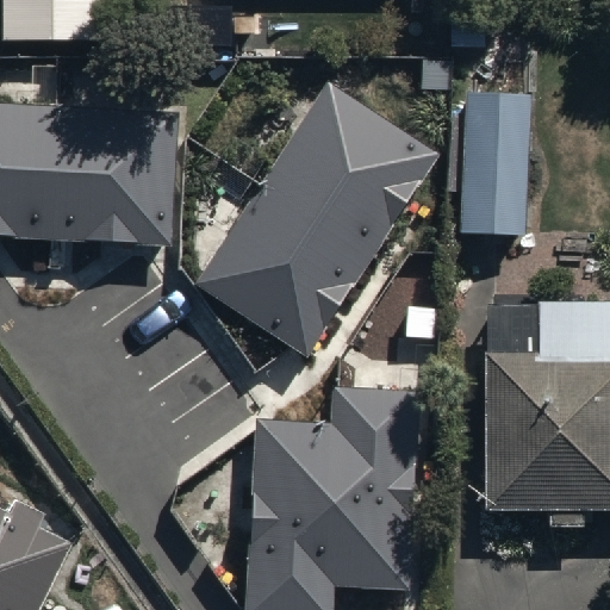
[(97,0),(0,0),(0,31),(98,31),(97,0)]
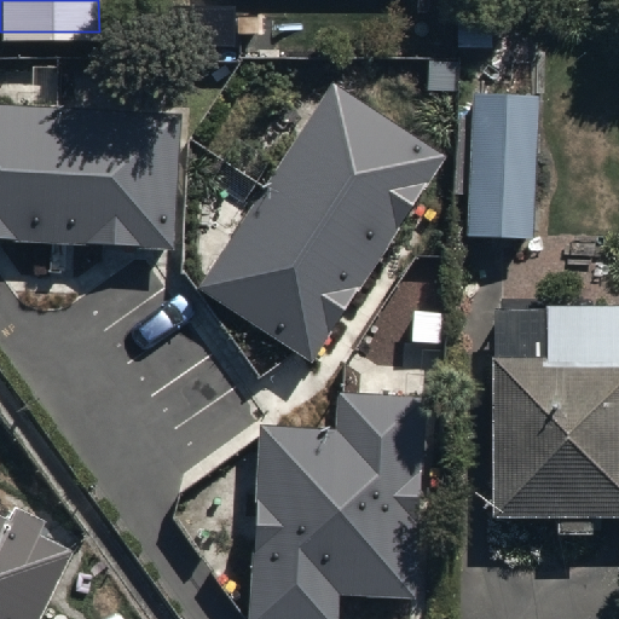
[(446,157),(331,84),(197,288),(312,363),(446,157)]
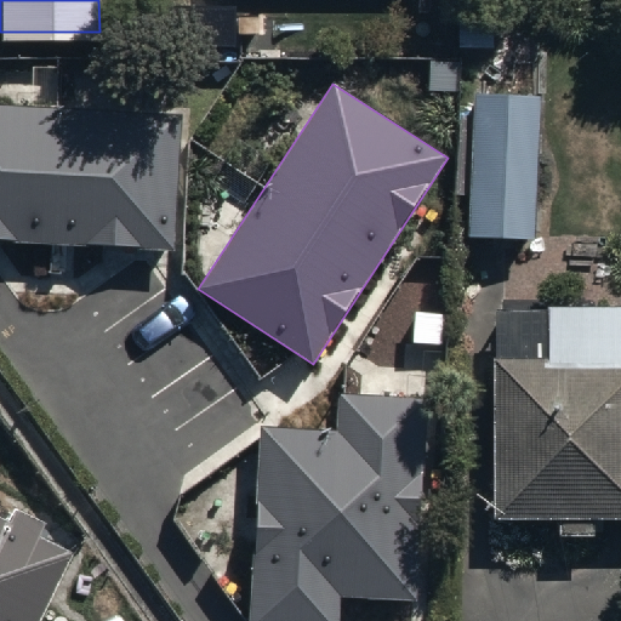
[(462,89),(461,228),(533,228),(534,89),(462,89)]
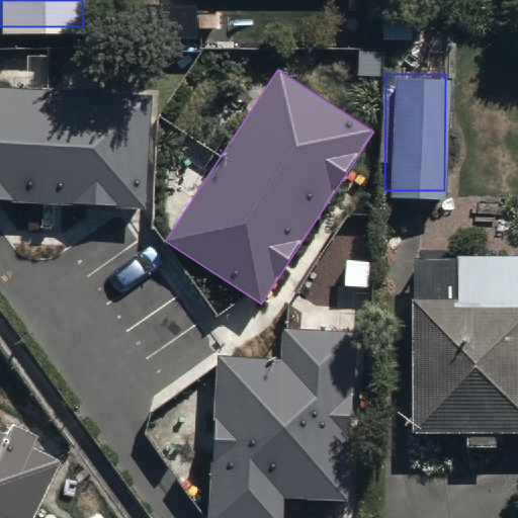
[(152,95),(0,87),(0,201),(146,209),(152,95)]
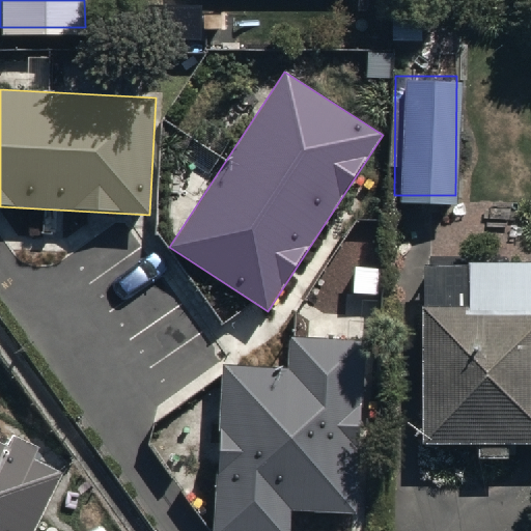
[(427,258),(427,296),(423,296),(423,437),(530,436),(530,249),(468,250),(468,258),(427,258)]
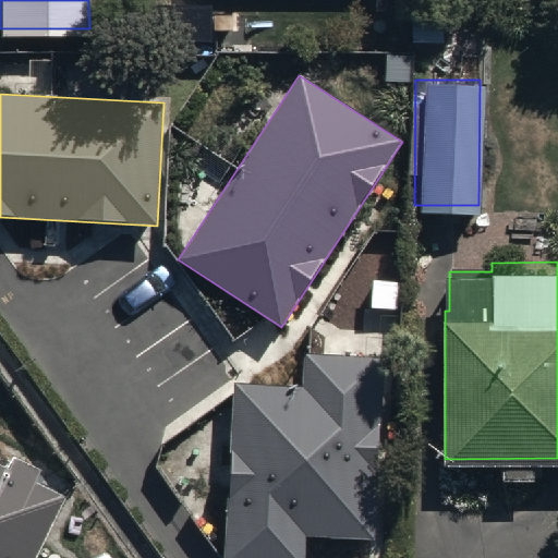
[(302,387),(233,383),(223,557),(305,557),(306,536),(374,540),(385,356),(304,352),(302,387)]
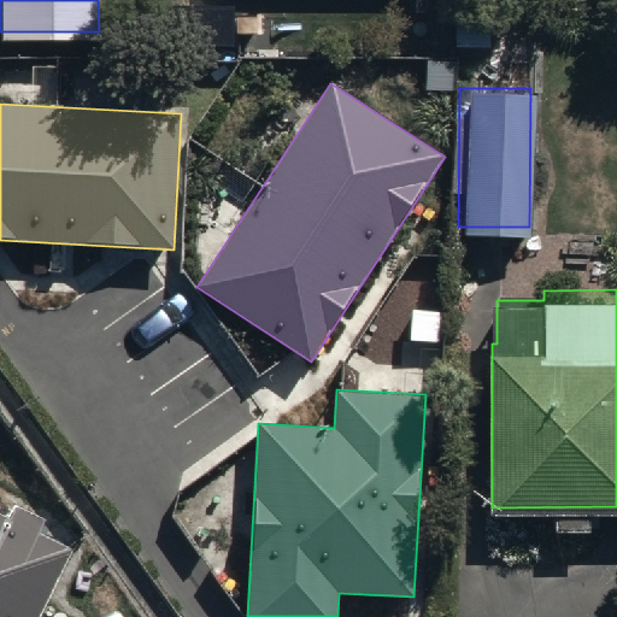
[(0,616),(31,616),(66,545),(36,530),(45,512),(11,497),(5,511),(0,507),(0,616)]
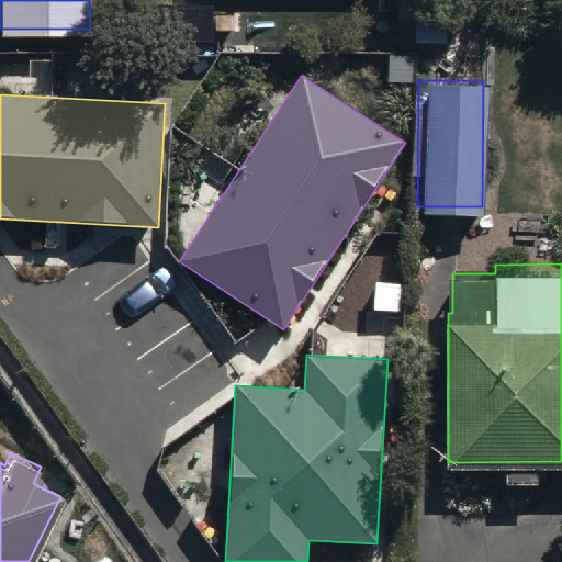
All buildings are outlined.
